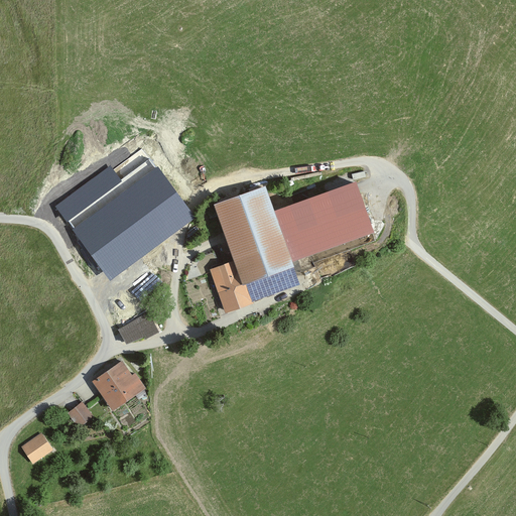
[(54,207),(110,282),(196,220),(150,159),(121,180),(110,166),(54,207)]
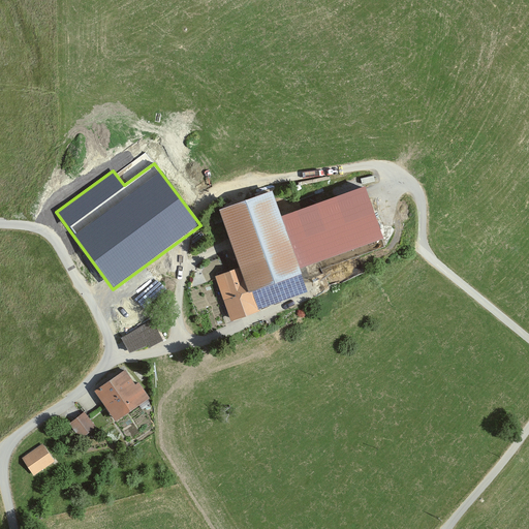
[(385,240),(366,188),(283,218),(274,193),(220,213),(242,269),(216,278),(232,323),(309,296),(305,282),(324,275),(323,271),(372,252),(370,246),(385,240)]
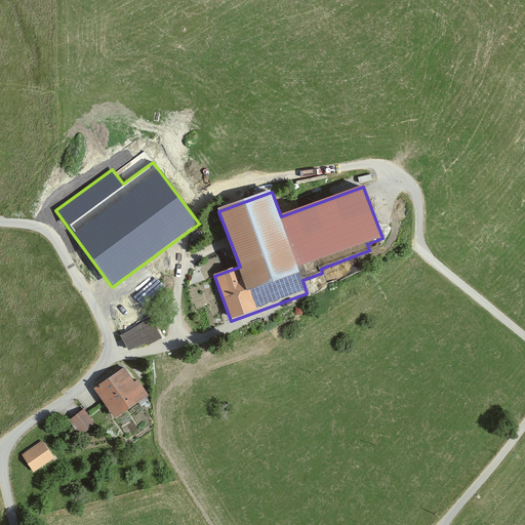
[(161,338),(151,320),(121,336),(130,353),(146,344),(148,347),(161,338)]
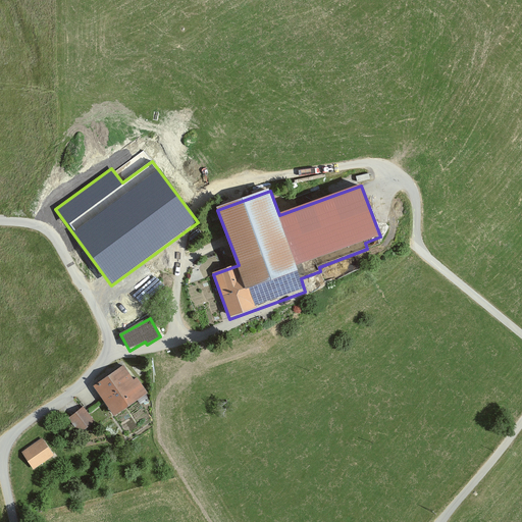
[(135,381),(123,367),(95,388),(116,417),(148,394),(138,379),(135,381)]
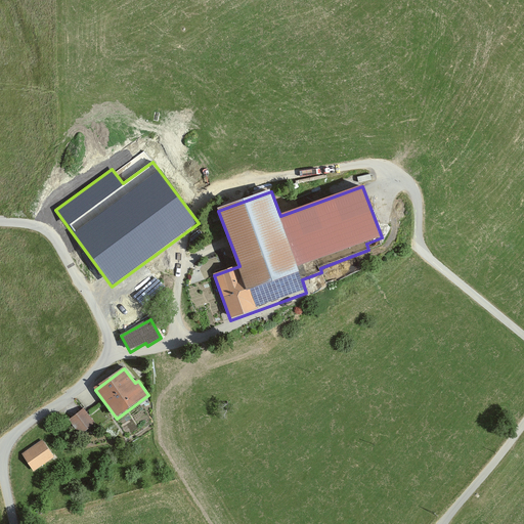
[(95,425),(84,410),(69,422),(81,437),(95,425)]
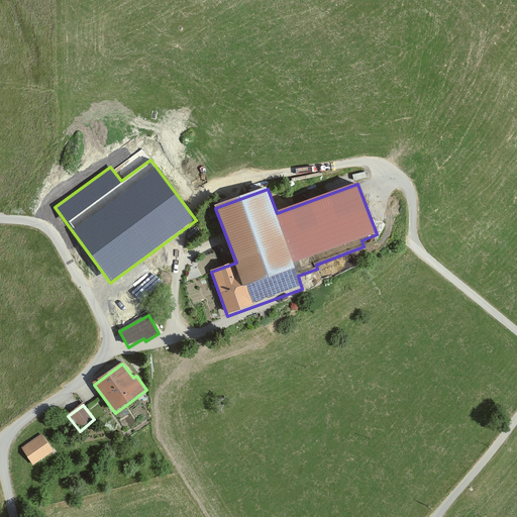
[(54,452),(41,435),(21,449),(33,468),(54,452)]
